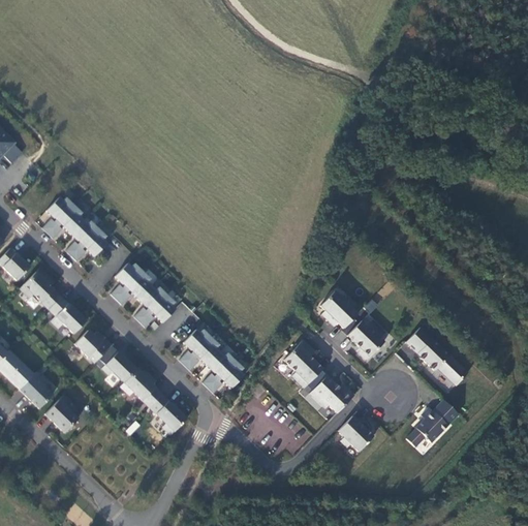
[(0,159),(2,156),(11,164),(22,154),(13,146),(13,145),(0,131),(0,159)]
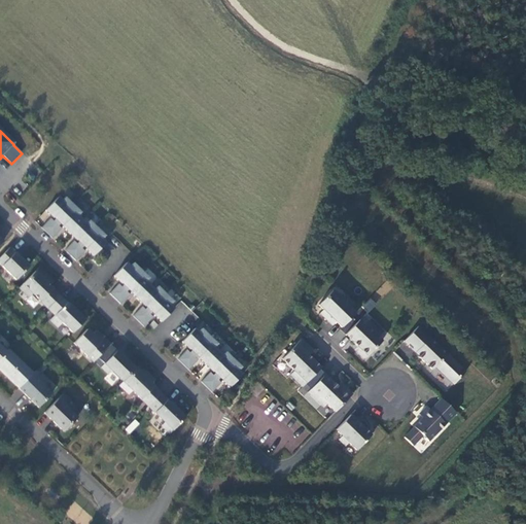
[(41,229),(46,234),(73,206),(65,199),(62,202),(58,199),(45,211),(53,218),(54,217),(56,219),(54,222),(50,219),(41,229)]
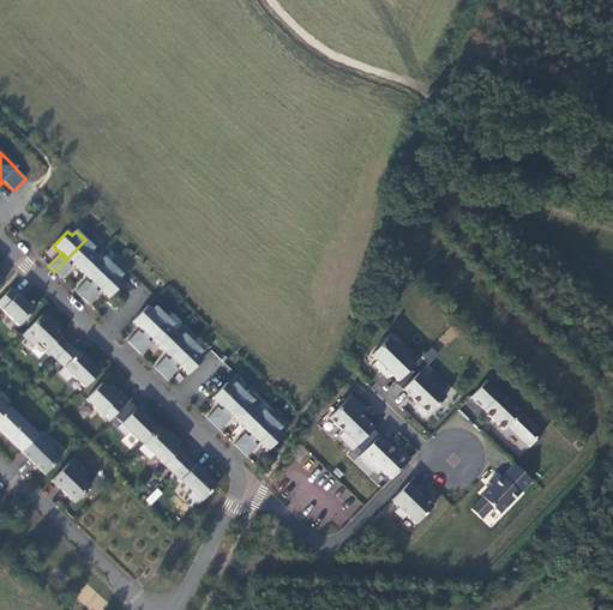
[(94,248),(85,240),(54,272),(60,278),(71,267),(68,264),(71,261),(73,264),(72,265),(89,281),(90,279),(92,282),(90,284),(86,282),(76,293),(82,299),(113,266),(103,258),(100,261),(90,252),(94,248)]
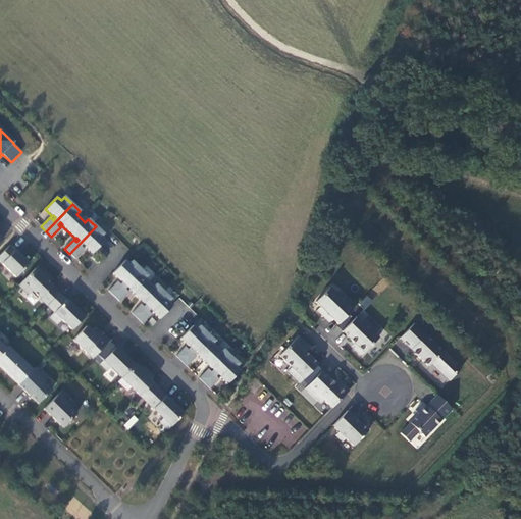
[(104,235),(96,226),(69,254),(74,259),(84,250),(81,247),(84,244),(86,246),(85,248),(92,254),(104,242),(101,238),(104,235)]
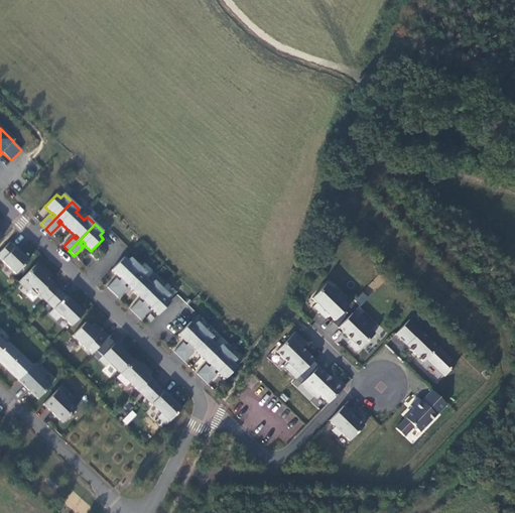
[(0,253),(0,260),(16,275),(28,261),(9,244),(0,253)]
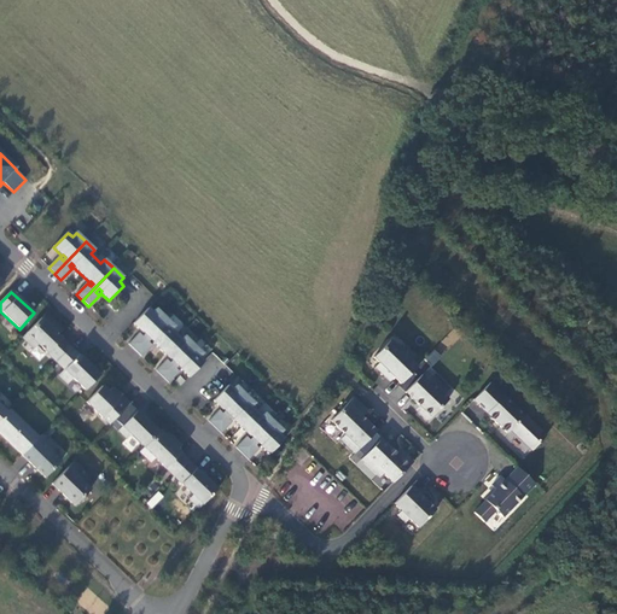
[(129,345),(135,351),(167,319),(156,309),(152,313),(149,309),(134,325),(143,332),(144,331),(146,333),(143,337),(140,333),(129,345)]
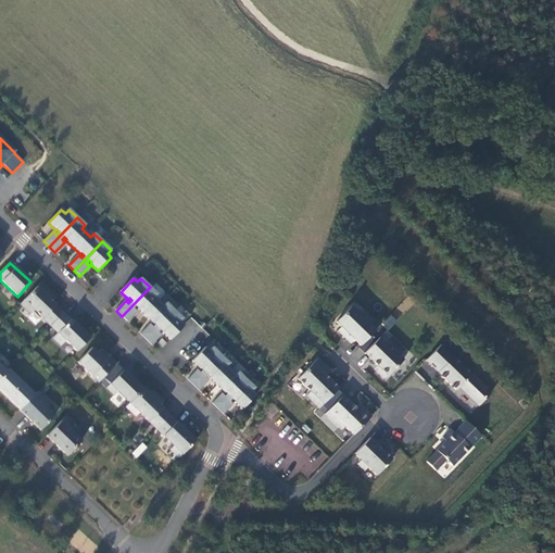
[(34,311),(51,327),(63,314),(52,303),(48,300),(52,296),(40,285),(21,305),(30,314),(34,311)]
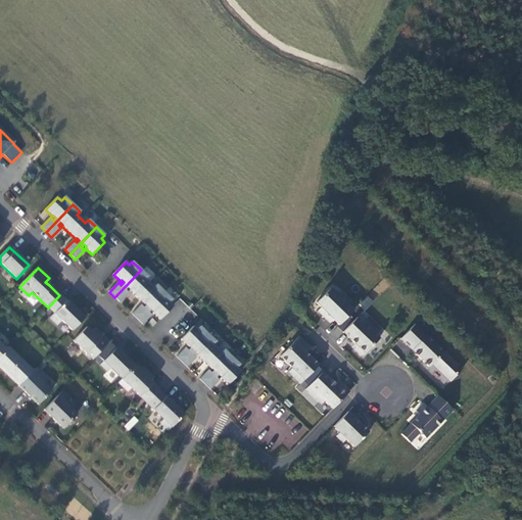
[(148,277),(141,270),(114,297),(120,302),(129,292),(126,290),(129,287),(131,289),(130,290),(144,303),(145,302),(147,304),(144,308),(141,304),(132,314),(138,319),(163,291),(156,284),(153,288),(145,280),(148,277)]
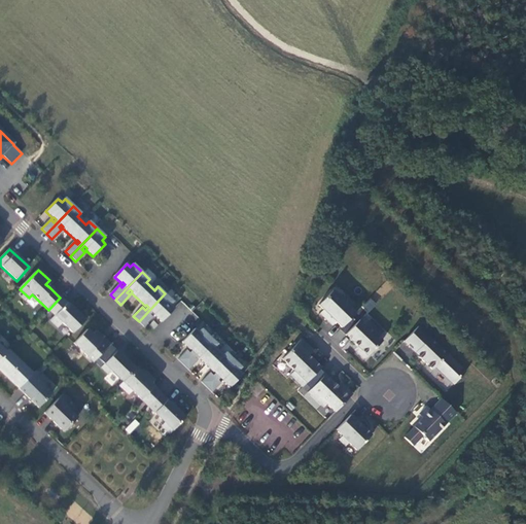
[(336,321),(342,326),(355,312),(350,307),(353,303),(345,294),(341,299),(332,290),(318,305),(323,310),(320,313),(332,324),(336,321)]
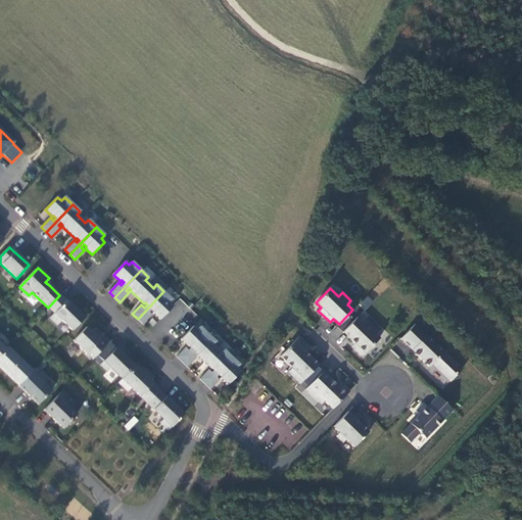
[(173,299),(163,291),(138,319),(143,324),(152,315),(149,312),(152,310),(154,312),(153,313),(160,320),(173,306),(169,302),(173,299)]
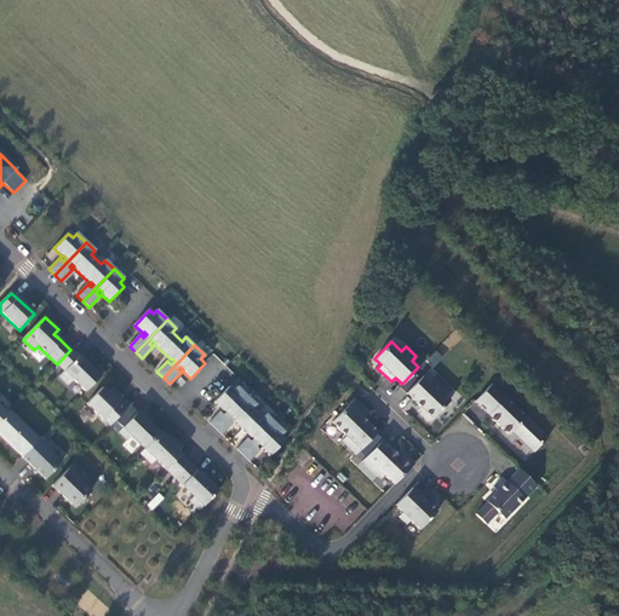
[(101,378),(70,350),(57,364),(66,372),(59,378),(68,386),(74,380),(86,392),(101,378)]
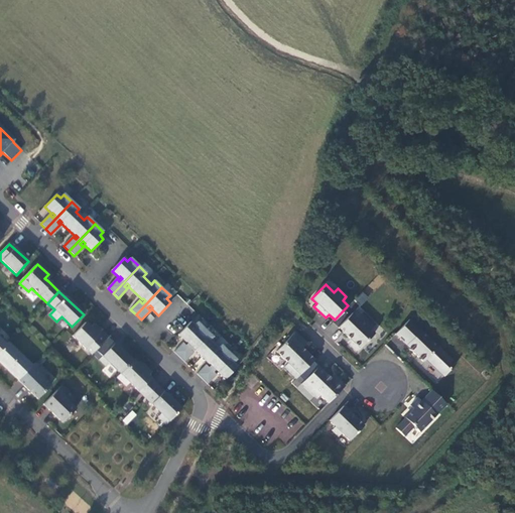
[(355,300),(359,308),(370,303),(365,294),(355,300)]
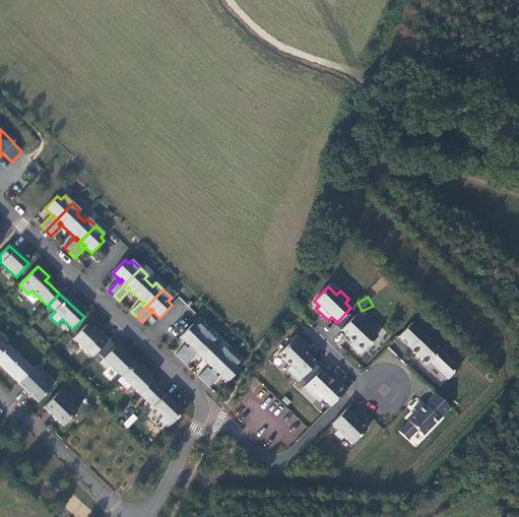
[(355,315),(341,330),(355,342),(351,346),(360,354),(378,336),(373,332),(377,328),(366,318),(362,321),(355,315)]
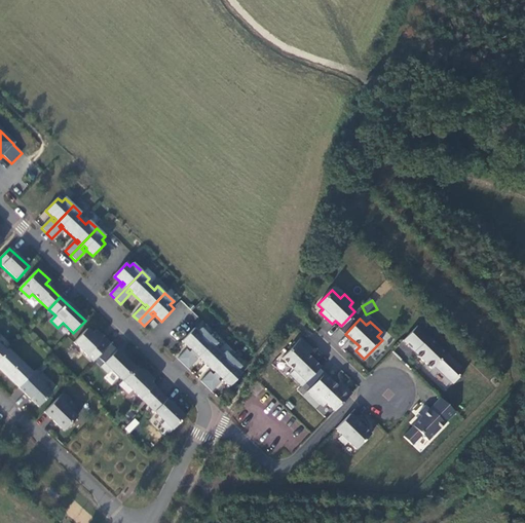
[(403,340),(433,368),(435,365),(453,383),(465,371),(417,325),(403,340)]
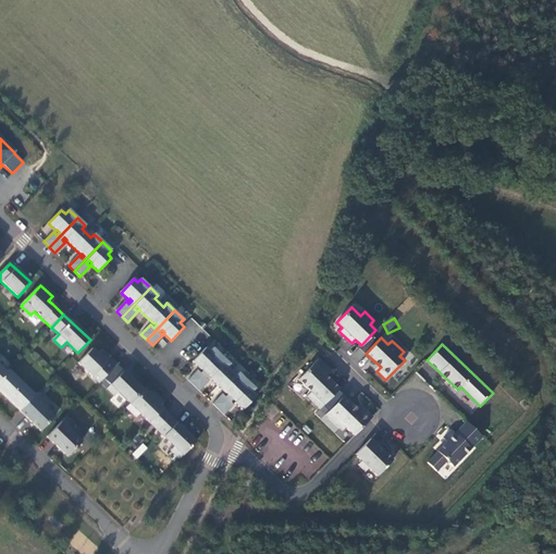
[(188,381),(194,386),(222,357),(213,348),(210,352),(206,348),(193,361),(200,369),(201,368),(204,370),(201,373),(198,370),(188,381)]
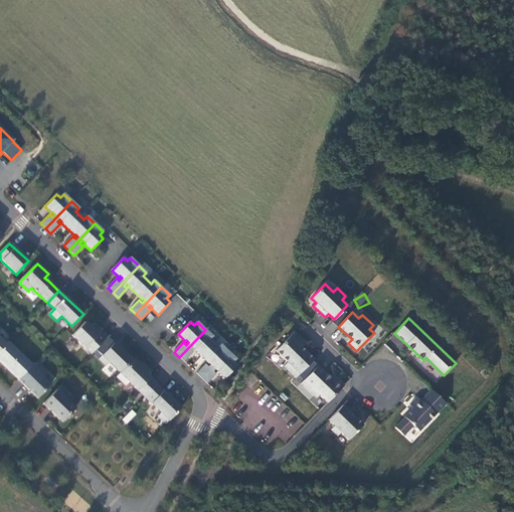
[(108,337),(94,324),(91,328),(86,323),(72,336),(92,354),(96,350),(108,337)]
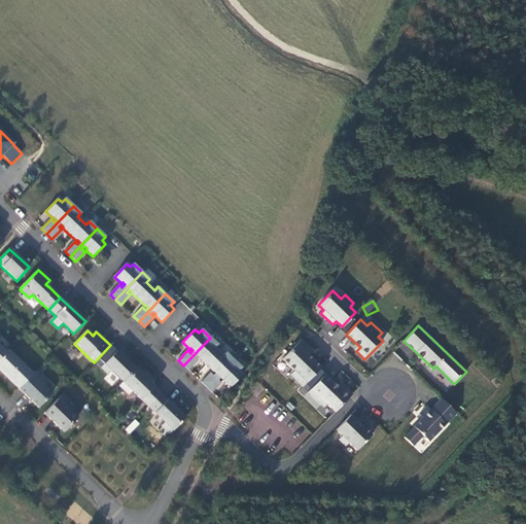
[(340,333),(334,339),(340,344),(346,338),(340,333)]
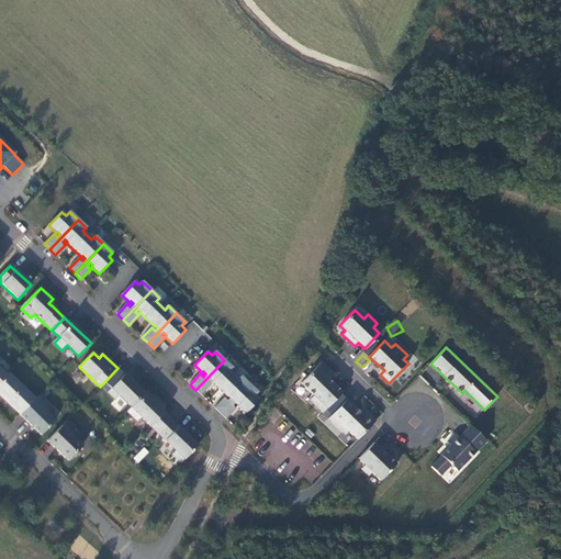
[(232,368),(224,360),(195,390),(202,395),(212,384),(209,382),(212,379),(214,381),(212,382),(227,397),(228,395),(231,398),(228,401),(225,398),(215,407),(221,413),(249,383),(242,376),(238,380),(228,371),(232,368)]
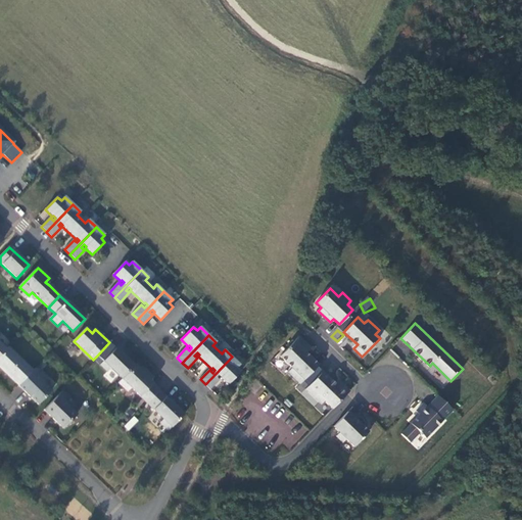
[(298,337),(280,356),(292,368),(288,372),(300,384),(319,365),(306,352),(311,348),(298,337)]
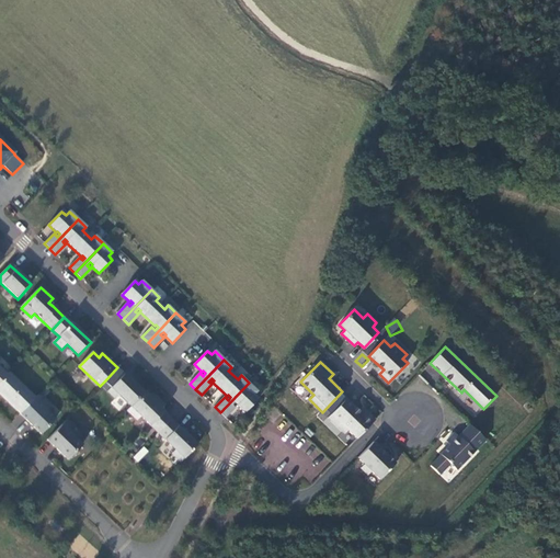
[(120,396),(132,407),(145,394),(117,367),(104,382),(112,388),(107,393),(116,400),(120,396)]
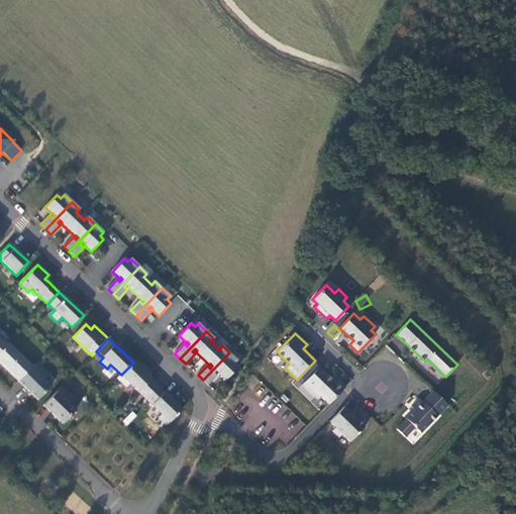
[(33,368),(8,344),(6,346),(0,352),(0,364),(19,383),(33,368)]
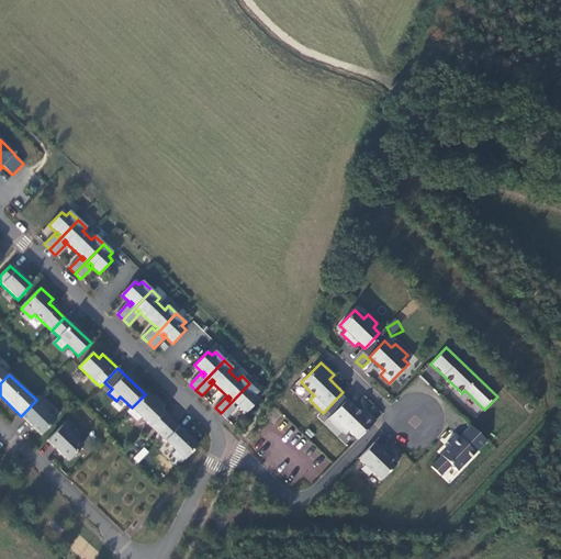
[(258,392),(249,383),(221,413),(227,418),(236,409),(233,405),(236,403),(238,405),(237,406),(245,414),(258,400),(255,395),(258,392)]
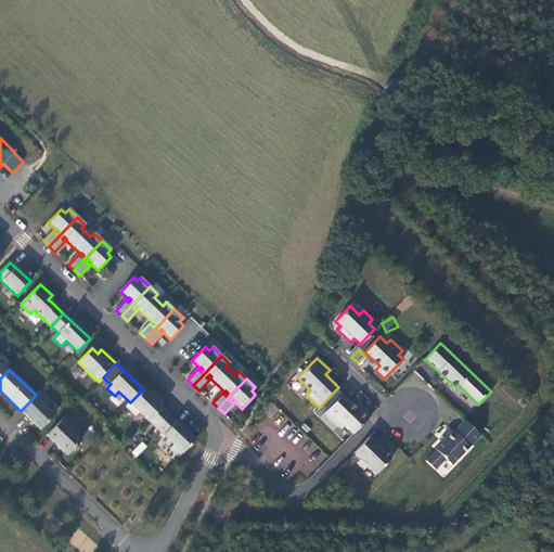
[(156,428),(169,414),(159,406),(164,401),(146,385),(143,389),(130,402),(126,407),(136,416),(140,412),(156,428)]
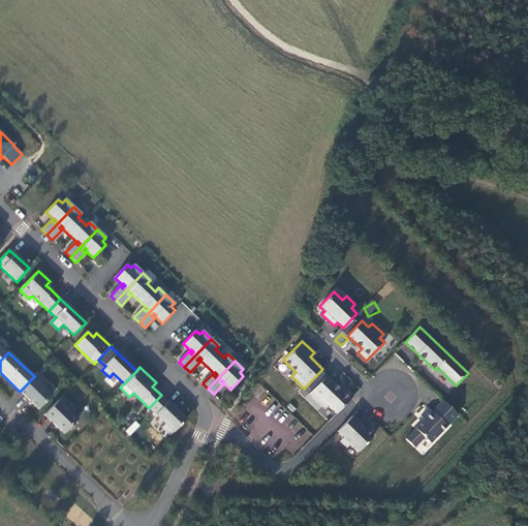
[(20,392),(39,410),(53,396),(44,389),(48,384),(36,373),(34,376),(20,392)]
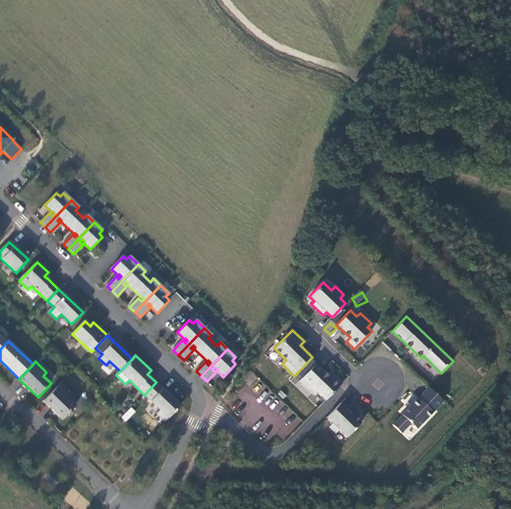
[(328,376),(316,364),(300,381),(314,395),(318,392),(326,400),(343,383),(335,375),(331,379),(328,376)]
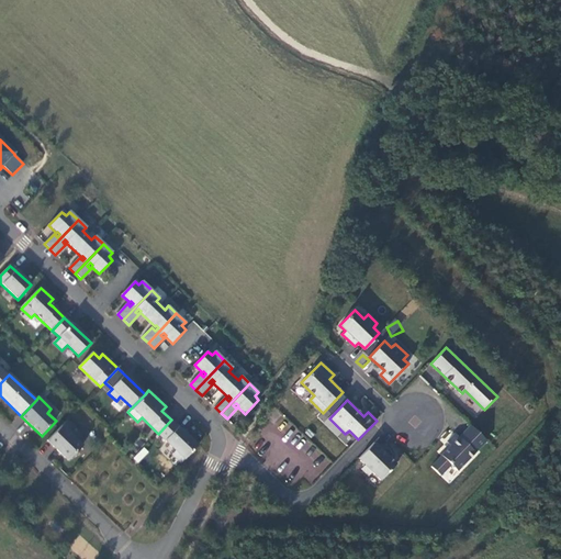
[(181,464),(199,445),(183,432),(182,433),(178,428),(180,427),(171,420),(158,434),(177,450),(172,455),(181,464)]
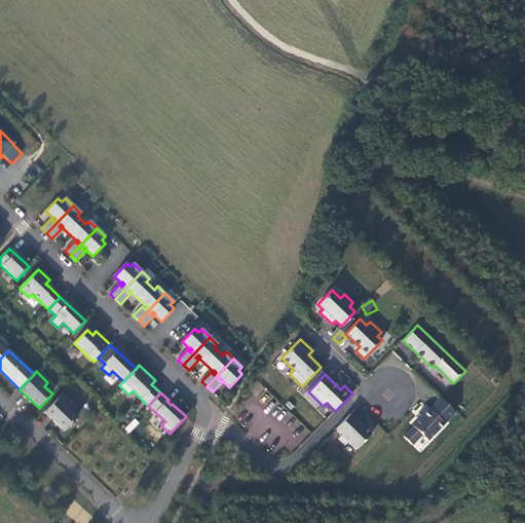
[(64,394),(58,400),(63,404),(68,398),(64,394)]
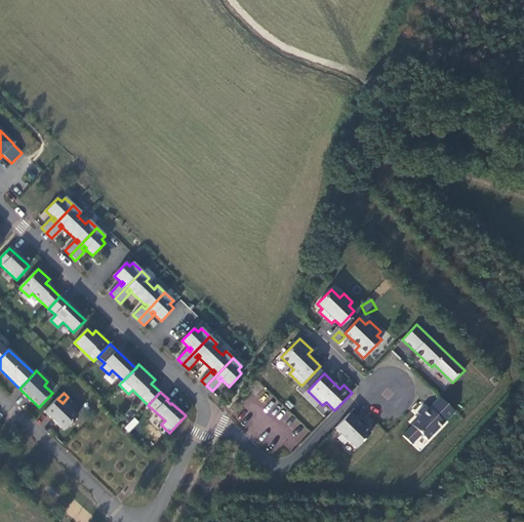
[(45,412),(65,431),(77,417),(71,411),(77,405),(68,397),(63,403),(57,399),(45,412)]
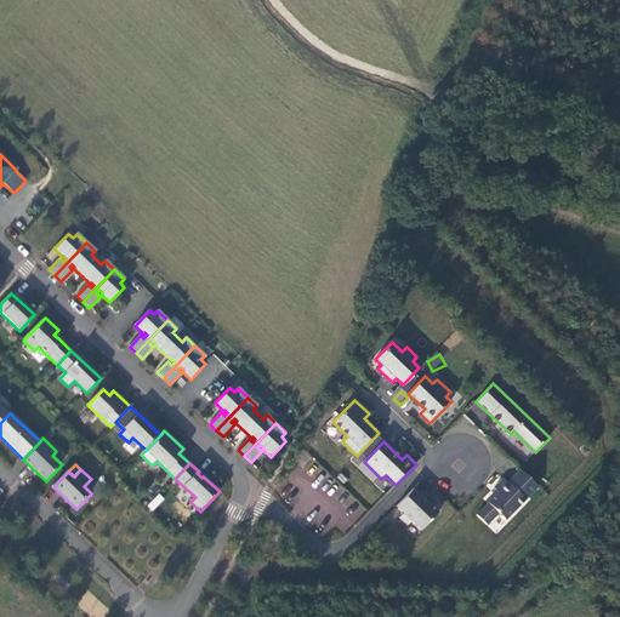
[(499,512),(506,519),(538,485),(521,469),(507,481),(504,478),(495,487),(499,491),(488,502),(489,503),(477,514),(487,524),(499,512)]
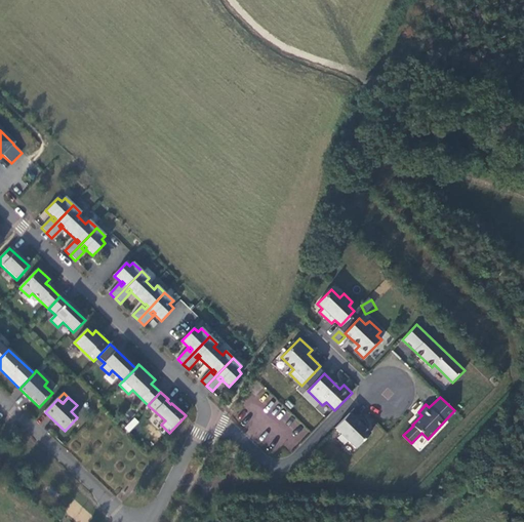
[(349,440),(357,448),(370,433),(350,413),(335,428),(341,434),(338,438),(345,444),(349,440)]
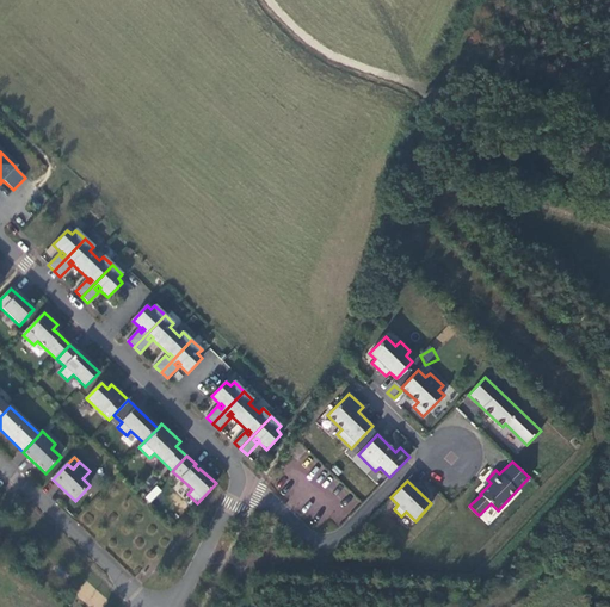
[(158,489),(145,501),(151,507),(162,495),(158,489)]
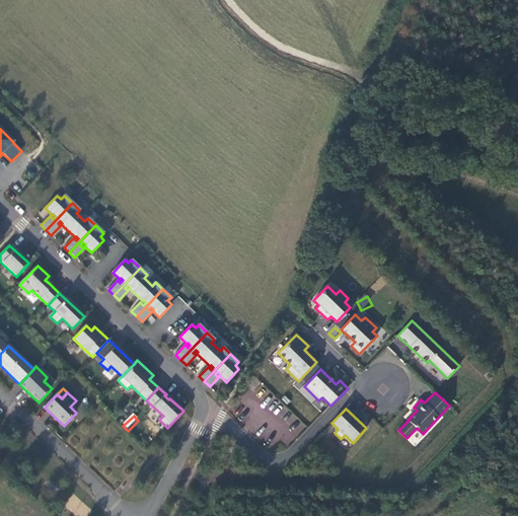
All buildings are outlined.
